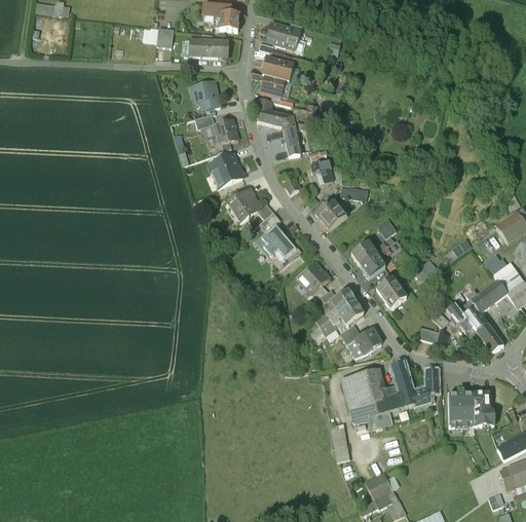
[(38,0),(37,9),(54,10),(55,2),(38,0)]
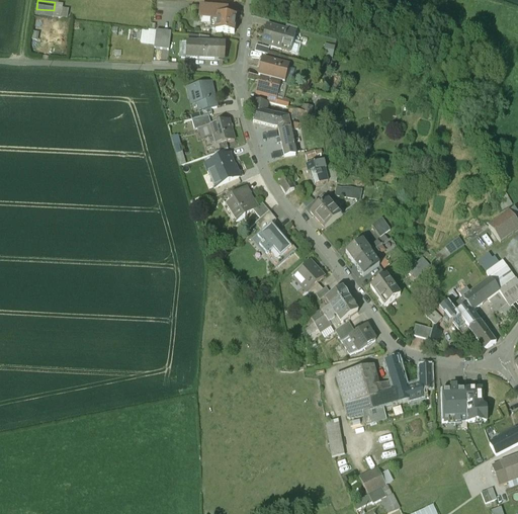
[(65,4),(65,0),(56,0),(56,13),(70,13),(70,4),(65,4)]
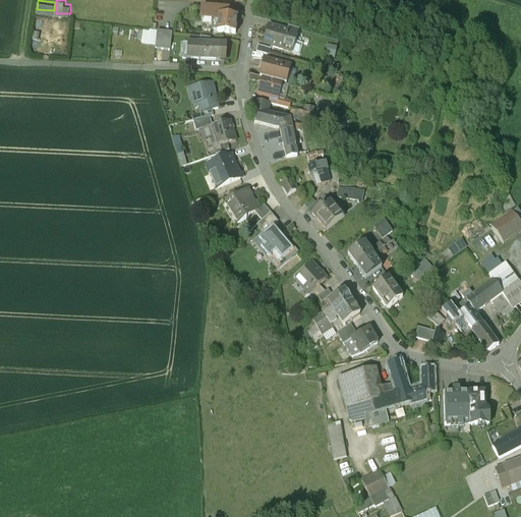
[(228,6),(203,3),(200,15),(203,15),(201,26),(234,30),(236,12),(227,11),(228,6)]
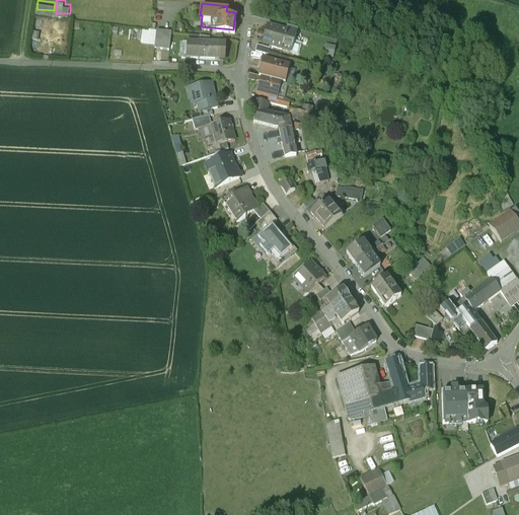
[(286,26),(274,23),(266,21),(262,37),(270,40),(269,42),(280,46),(281,42),(291,45),(295,29),(286,27),(286,26)]
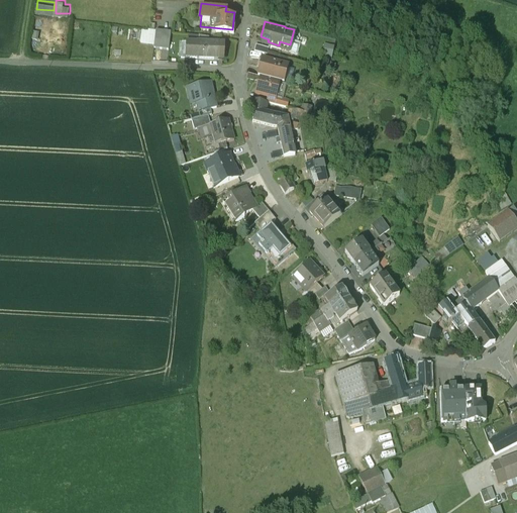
[(173,26),(142,25),(142,41),(172,42),(173,26)]
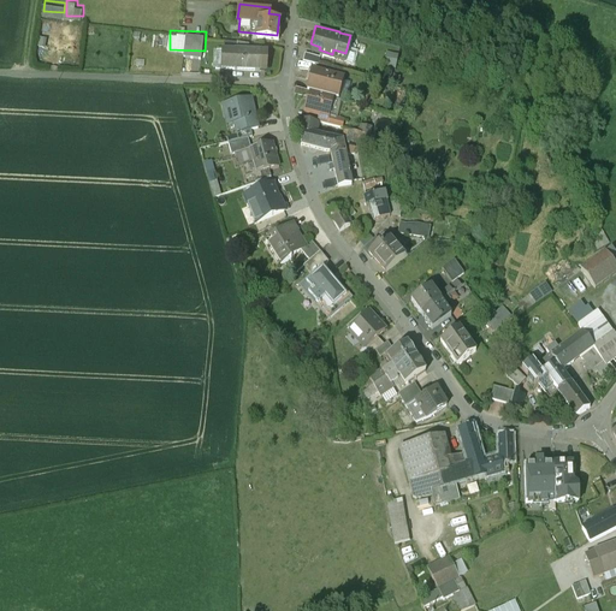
[(260,48),(224,46),(223,65),(259,66),(260,48)]
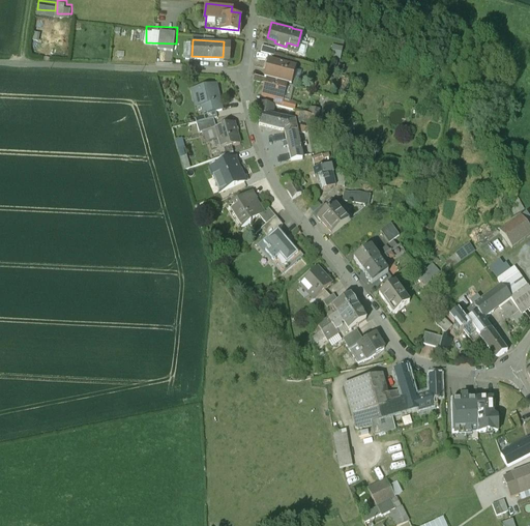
[(344,55),(347,41),(335,39),(332,53),(344,55)]
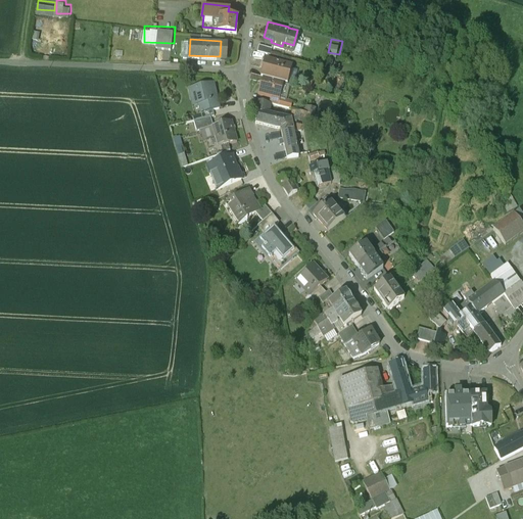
[(271,46),(258,42),(256,48),(270,51),(271,46)]
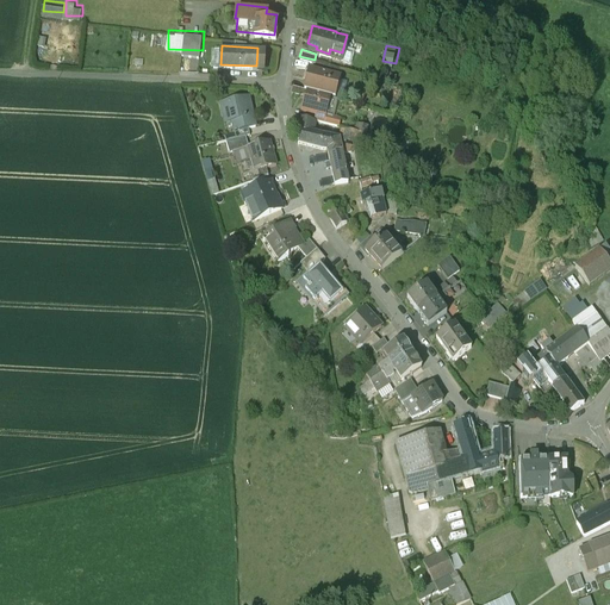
[(340,74),(309,66),(304,86),(307,87),(330,93),(335,94),(340,74)]
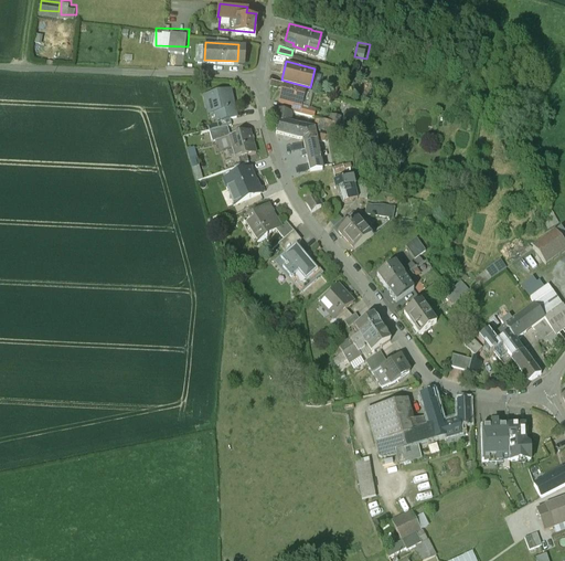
[(306,86),(285,81),(281,99),(295,103),(298,104),(298,103),(300,95),(304,96),(306,86)]
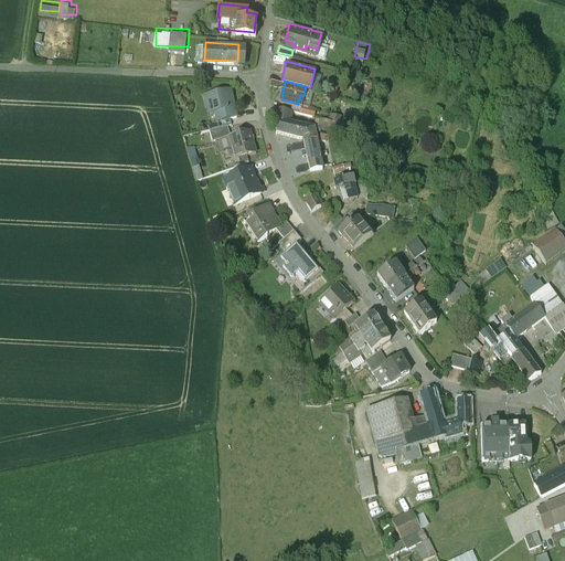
[(230,86),(203,92),(206,103),(213,101),(217,118),(231,115),(236,114),(230,86)]
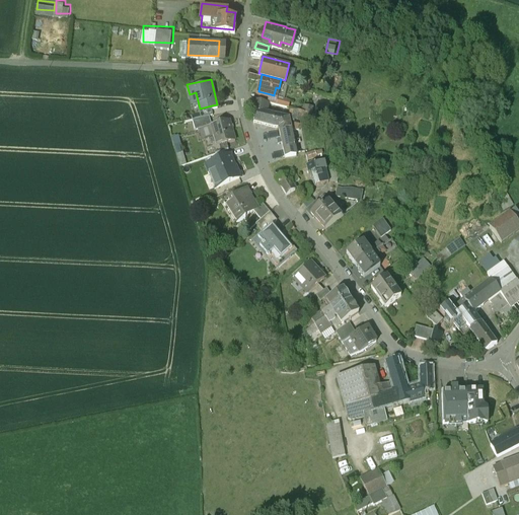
[(288,98),(274,94),(274,95),(271,94),(269,99),(287,104),(288,98)]
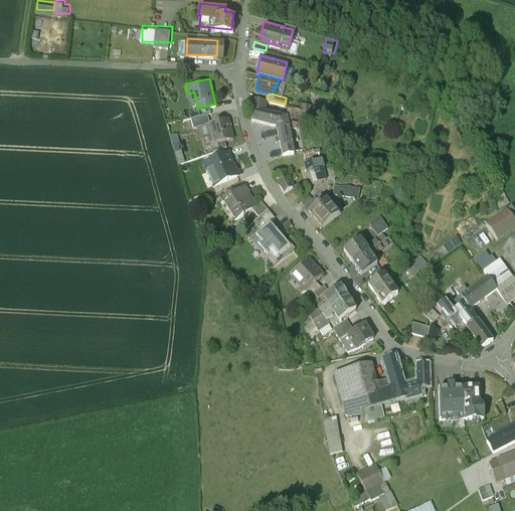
[(210,105),(198,108),(199,114),(207,113),(211,112),(210,105)]
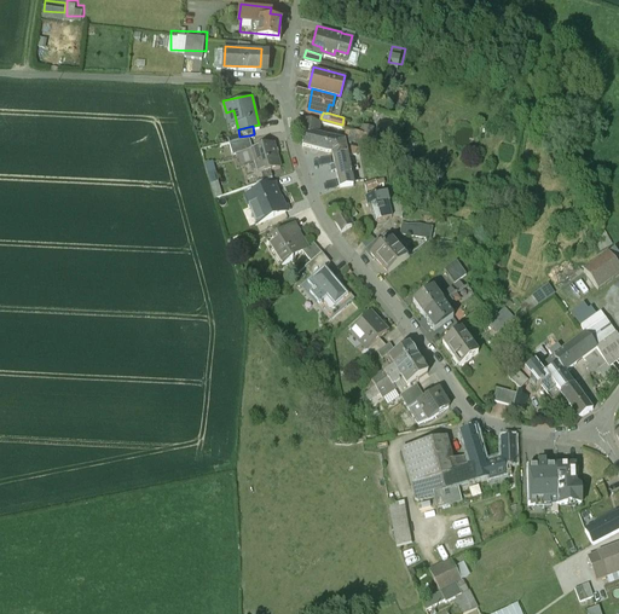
[(343,137),(327,134),(305,128),(302,142),(327,148),(333,149),(333,152),(346,149),(343,137)]
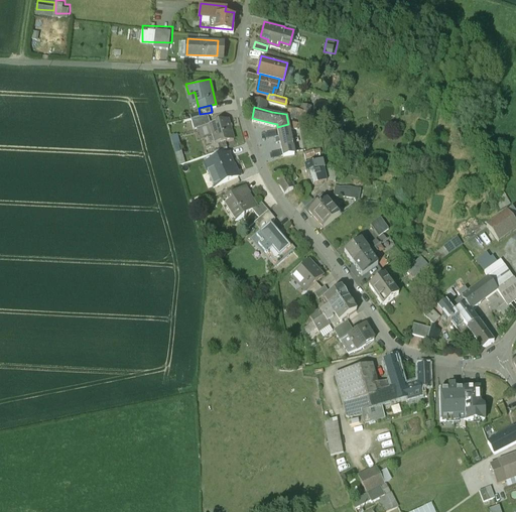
[(200,114),(191,116),(194,126),(200,125),(210,121),(208,113),(200,114)]
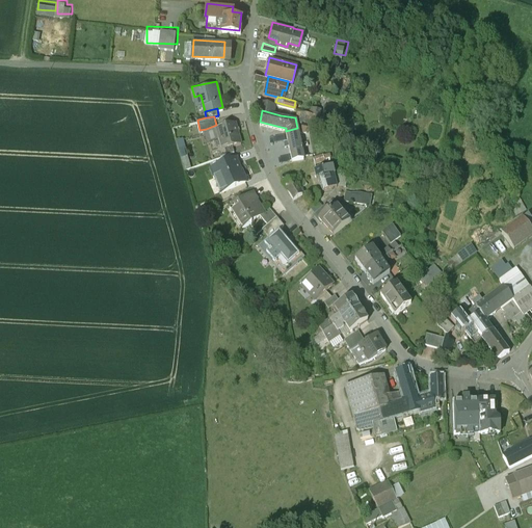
[(235,121),(217,125),(216,125),(206,129),(212,150),(219,148),(232,143),(241,141),(235,121)]
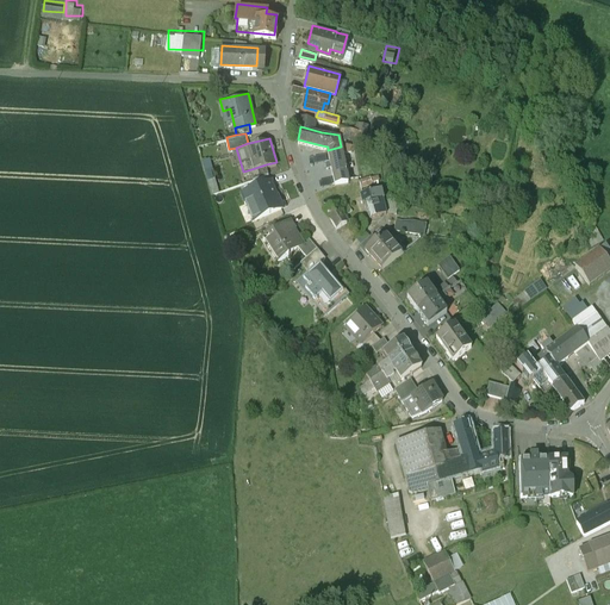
[(341,147),(328,150),(335,181),(348,179),(341,147)]
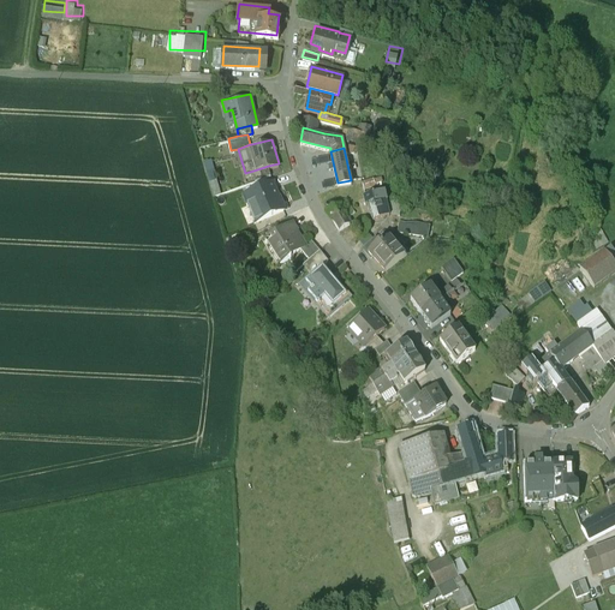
[(210,178),(219,175),(214,155),(206,157),(210,178)]
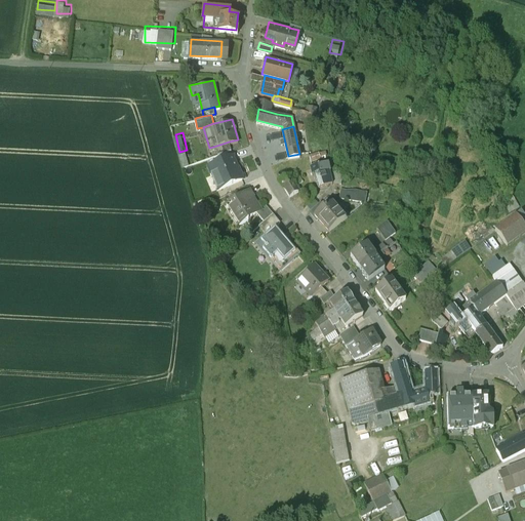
[(229,142),(216,146),(218,153),(231,148),(229,142)]
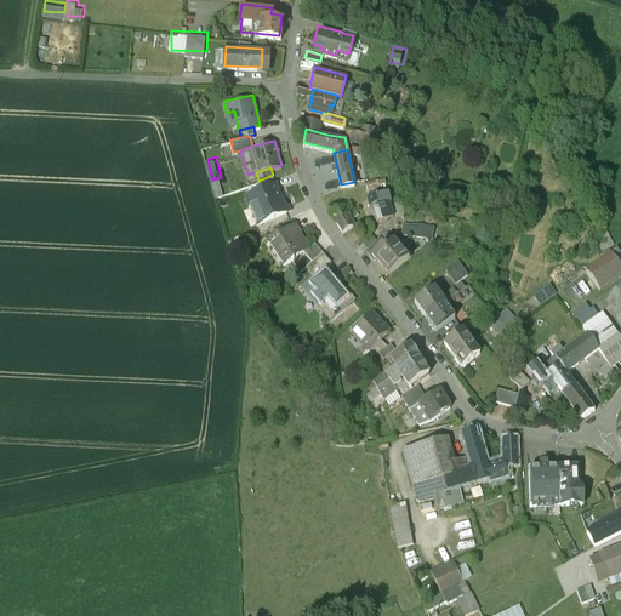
[(273,175),(258,181),(262,188),(273,183),(277,182),(273,175)]
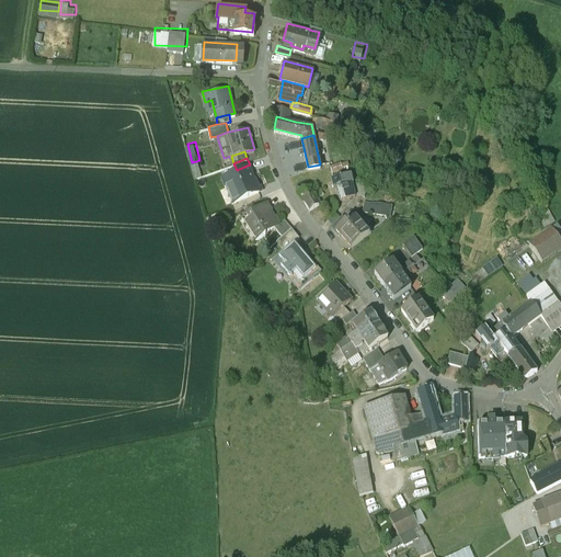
[(340,160),(330,162),(332,170),(343,167),(342,165),(341,161),(340,160)]
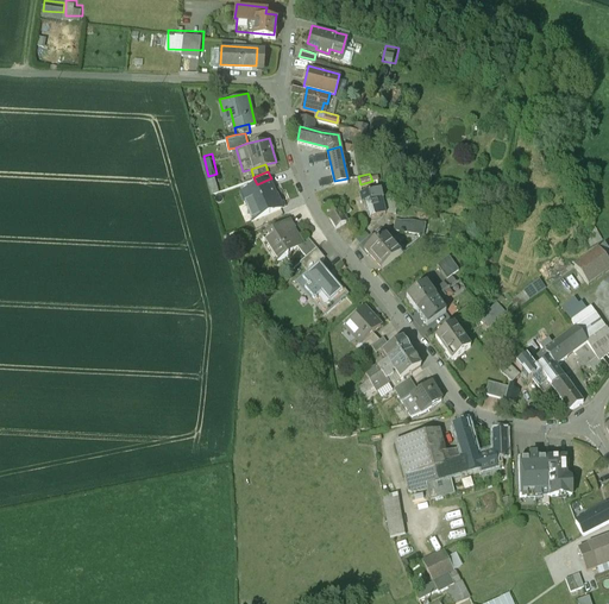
[(372,181),(360,184),(363,192),(374,188),(380,187),(377,177),(371,178),(372,181)]
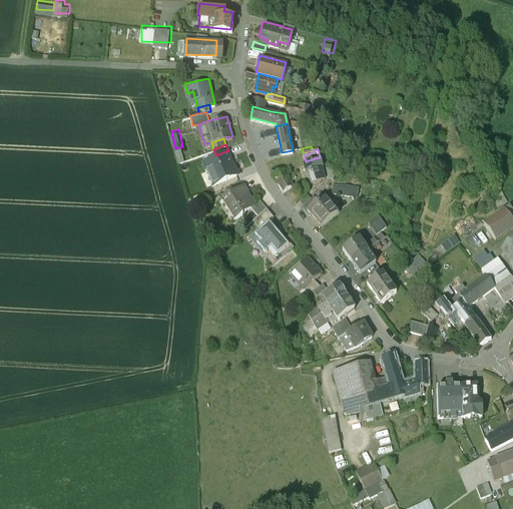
[(216,155),(203,160),(206,168),(210,166),(216,180),(212,182),(212,183),(225,177),(237,172),(232,160),(229,161),(225,151),(216,155)]
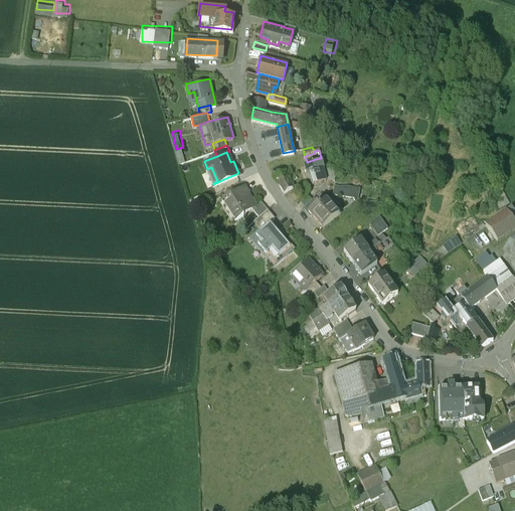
[(307,162),(303,163),(304,166),(306,165),(307,168),(308,168),(310,174),(308,174),(309,177),(311,177),(312,181),(322,177),(320,171),(318,166),(316,159),(307,162)]
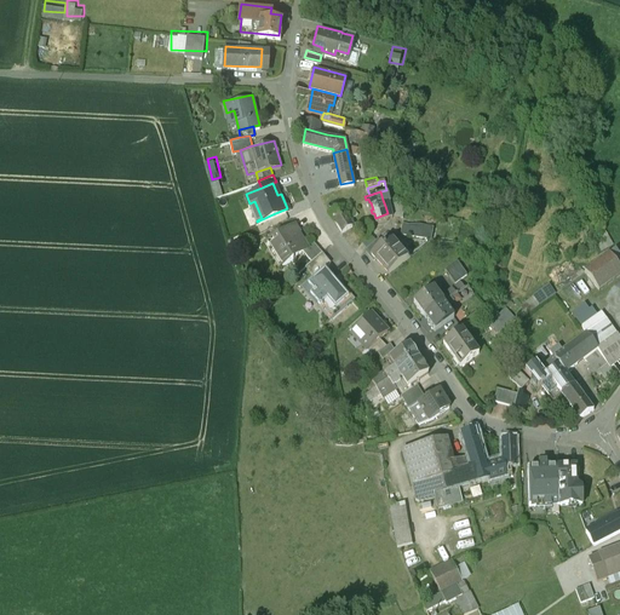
[(342,203),(329,210),(343,229),(354,222),(342,203)]
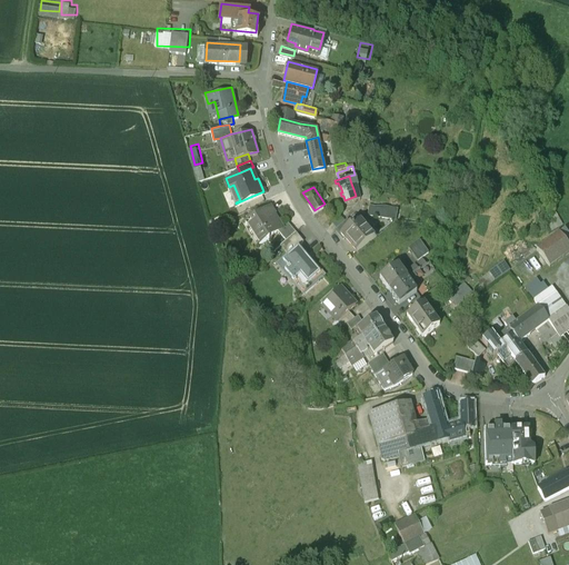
[(263,191),(250,197),(252,205),(266,198),(263,191)]
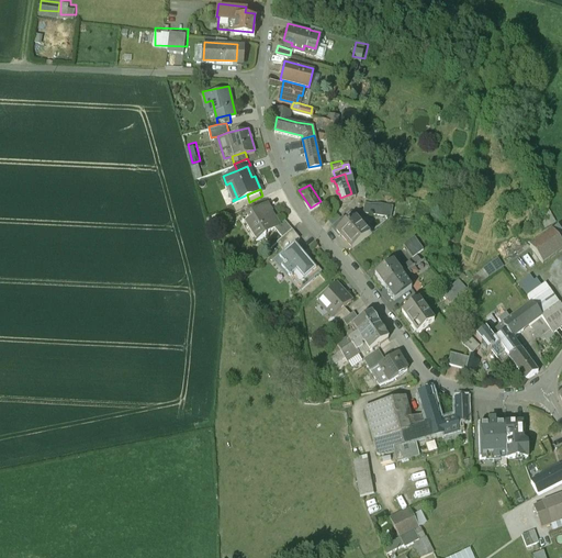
[(366,196),(363,210),(393,213),(395,199),(366,196)]
